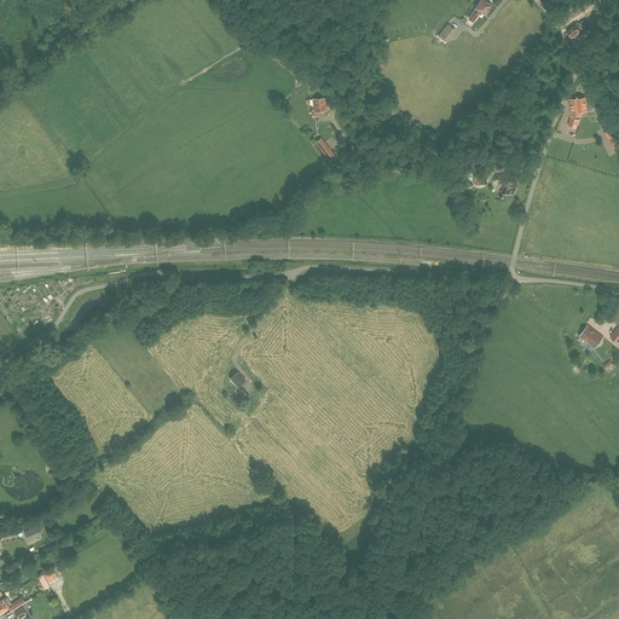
[(486,13),(491,5),(484,0),(480,0),(475,7),(486,13)]
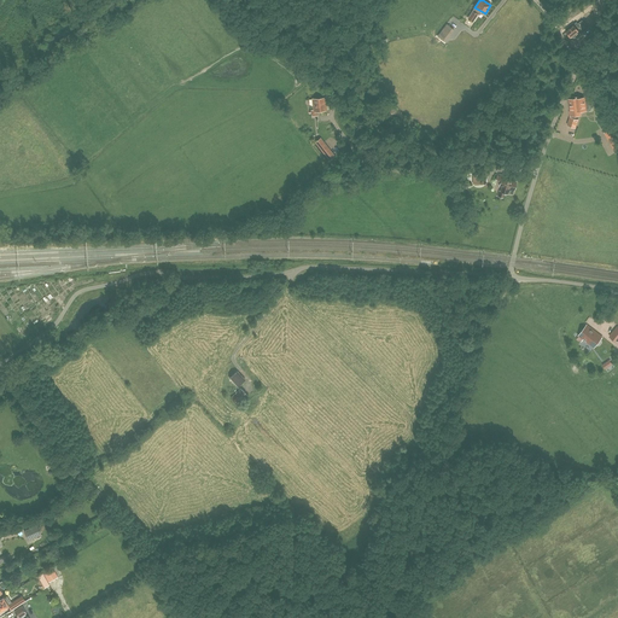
[(478,13),(473,11),(468,18),(473,22),(478,13)]
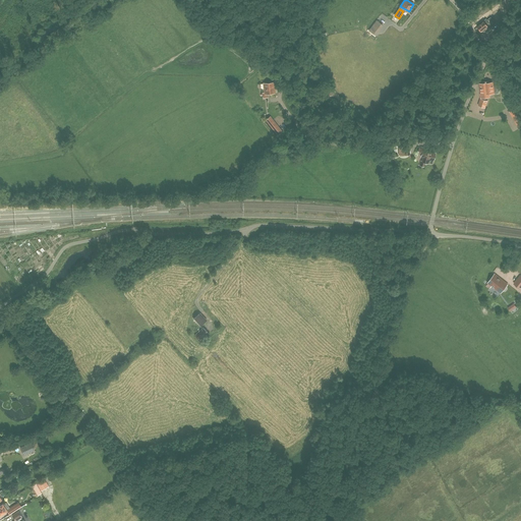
[(417,14),(408,24),(411,26),(413,24),(414,25),(421,18),(417,14)]
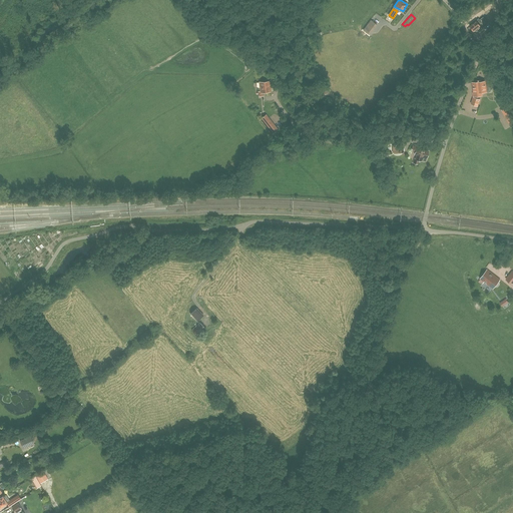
[(474,31),(481,26),(483,24),(479,19),(477,20),(470,26),(474,31)]
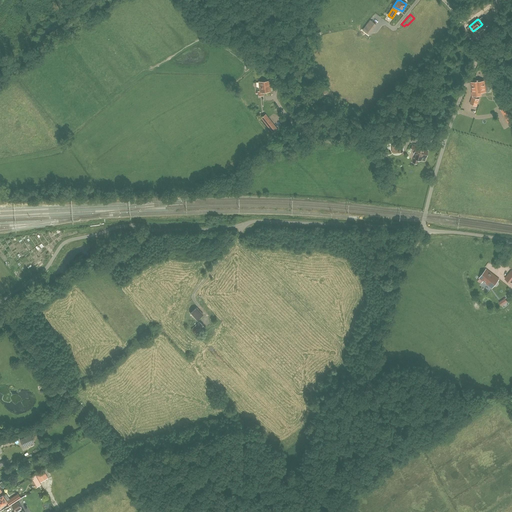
[(376,24),(370,20),(362,30),(368,34),(376,24)]
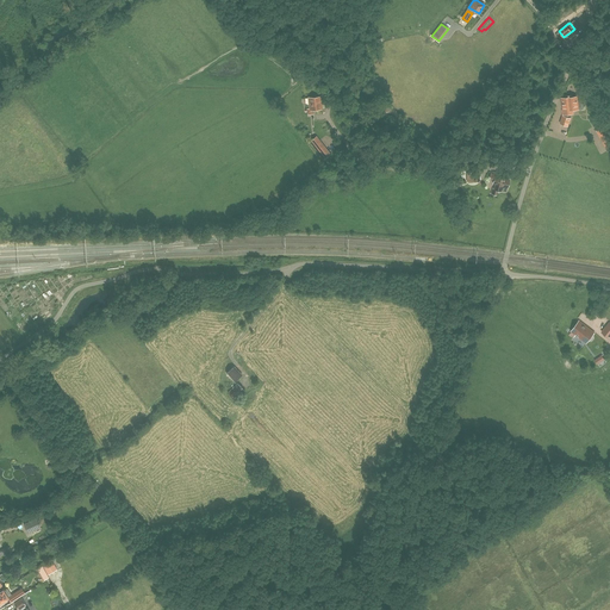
[(462,32),(459,37),(475,50),(480,45),(462,32)]
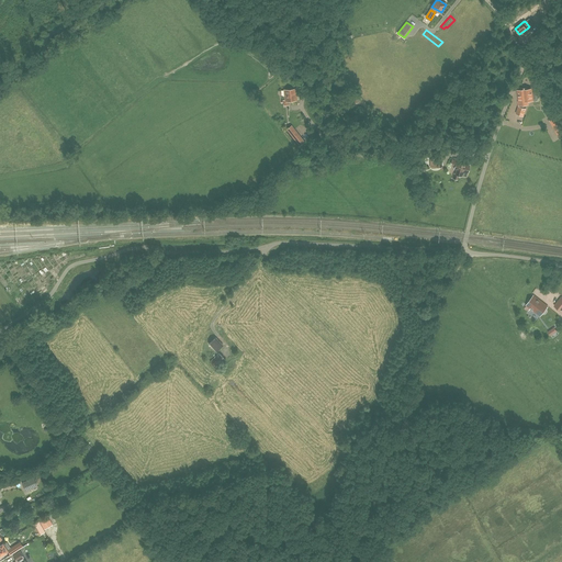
[(296,100),(295,89),(284,90),(285,100),(283,100),(284,105),(289,105),(289,101),(296,100)]
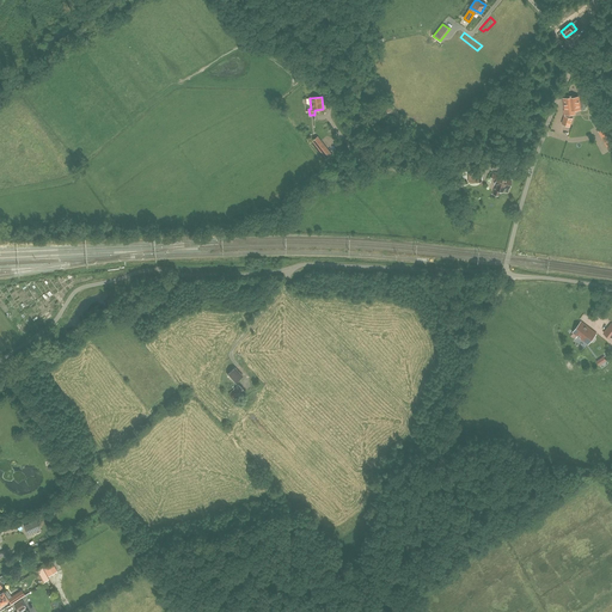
[(571,97),(568,98),(563,98),(564,111),(564,114),(564,116),(562,123),(570,127),(573,118),(569,117),(569,116),(569,114),(575,114),(575,110),(581,109),(579,97),(574,97),(571,97)]
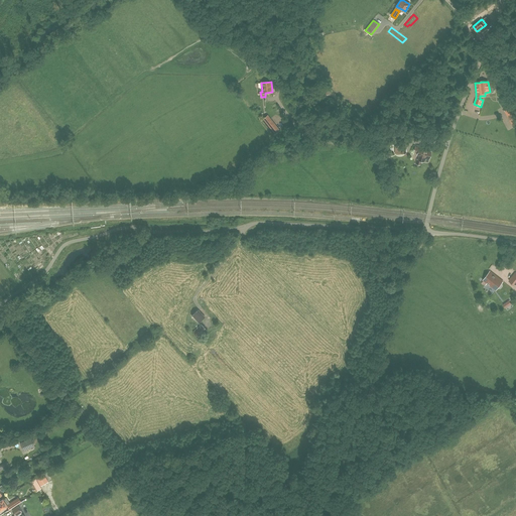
[(513,107),(506,111),(515,128),(515,127),(515,119),(512,121),(509,116),(515,113),(513,107)]
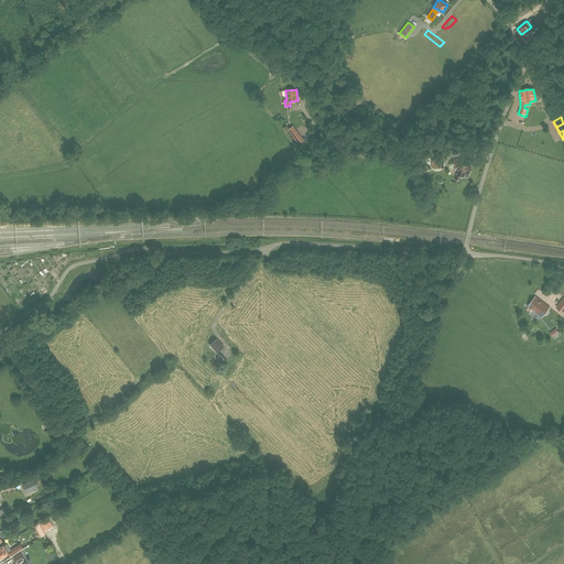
[(292,140),(300,134),(292,126),(285,131),(292,140)]
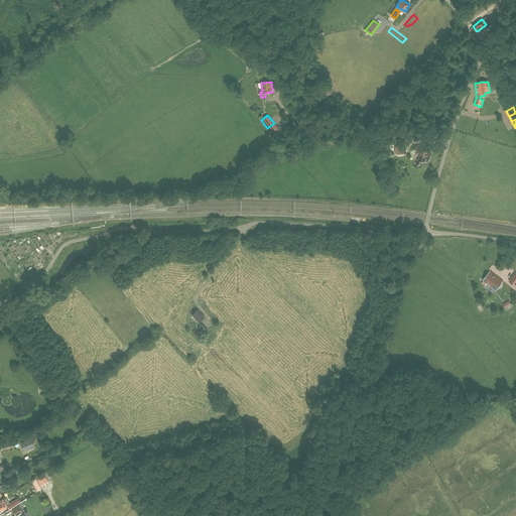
[(429,158),(431,152),(424,150),(424,149),(415,147),(414,151),(418,152),(417,155),(419,155),(417,159),(416,159),(415,163),(419,164),(420,161),(423,161),(424,157),(429,158)]
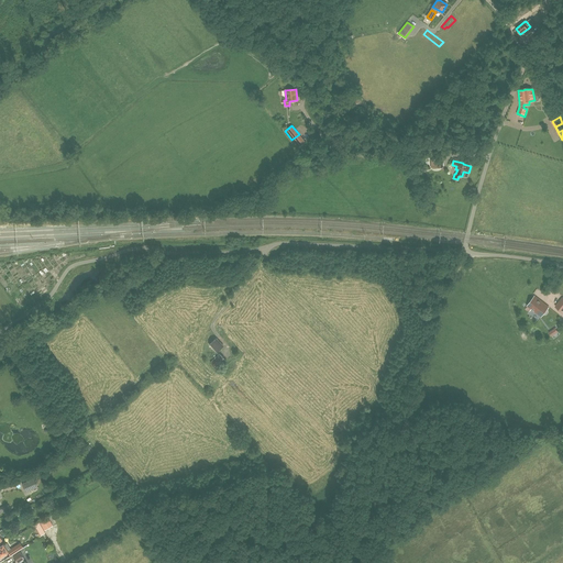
[(527,306),(541,317),(549,307),(534,296),(527,306)]
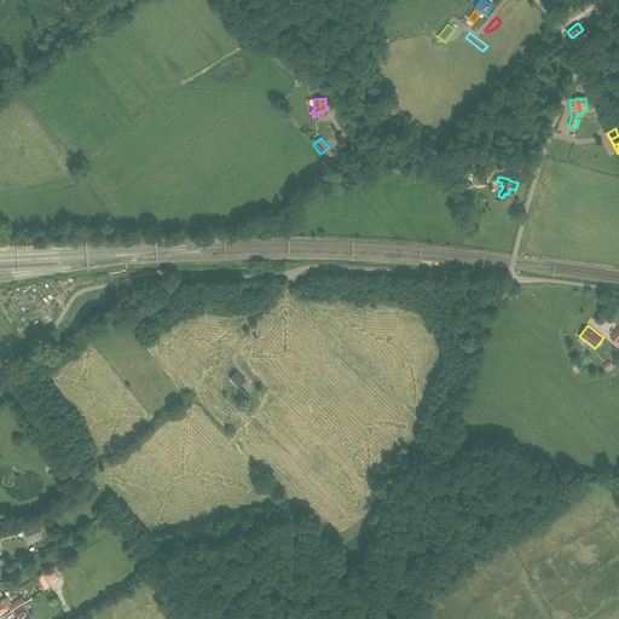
[(230,379),(238,387),(246,380),(238,371),(230,379)]
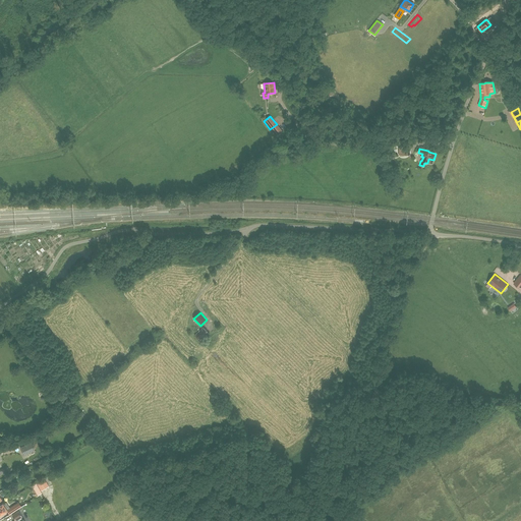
[(210,334),(203,328),(194,335),(201,342),(210,334)]
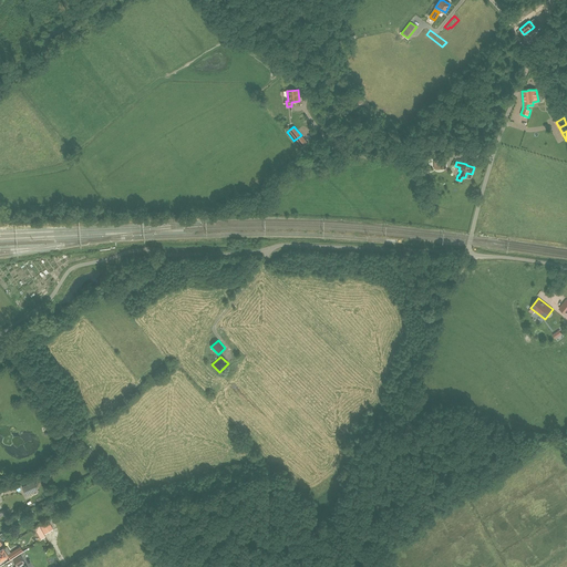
[(33,482),(22,487),(24,494),(37,488),(33,482)]
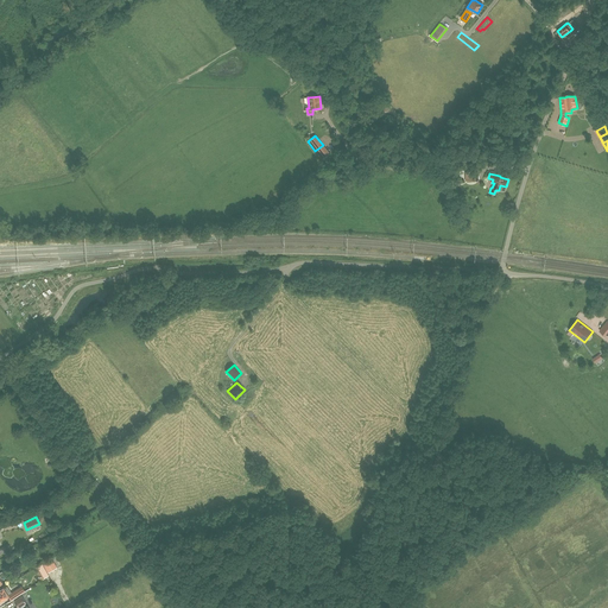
[(57,568),(52,559),(43,565),(48,572),(57,568)]
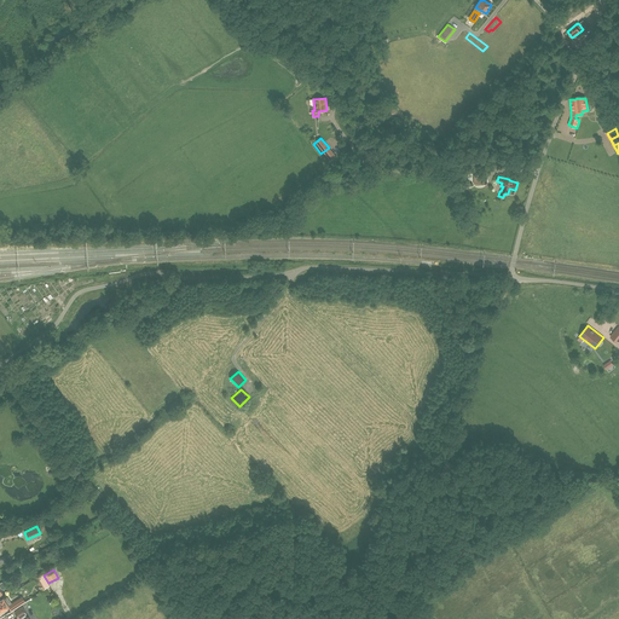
[(13,605),(7,596),(0,601),(0,603),(0,602),(0,612),(9,607),(13,605)]
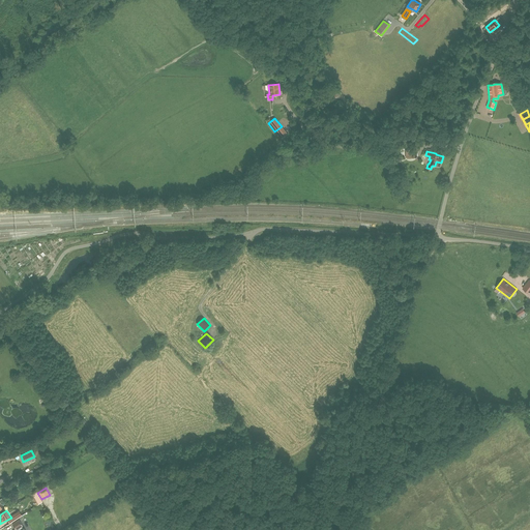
[(23,525),(19,520),(12,524),(16,529),(15,529),(25,529),(24,528),(23,529),(21,527),(23,525)]
